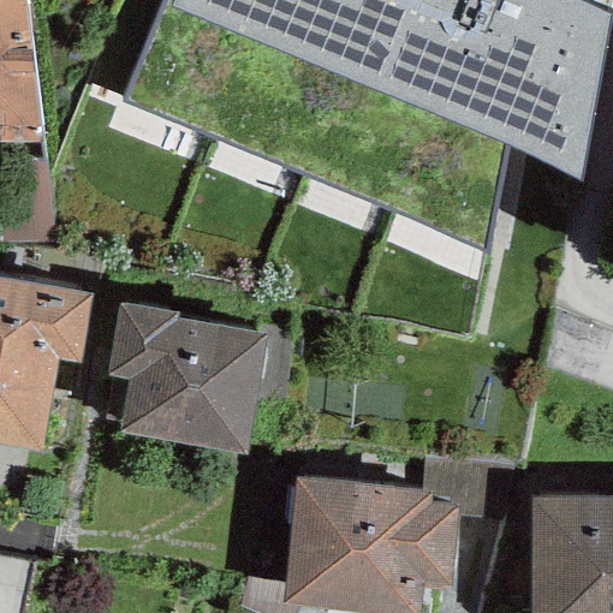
[(0,0),(0,140),(46,141),(29,0),(0,0)]
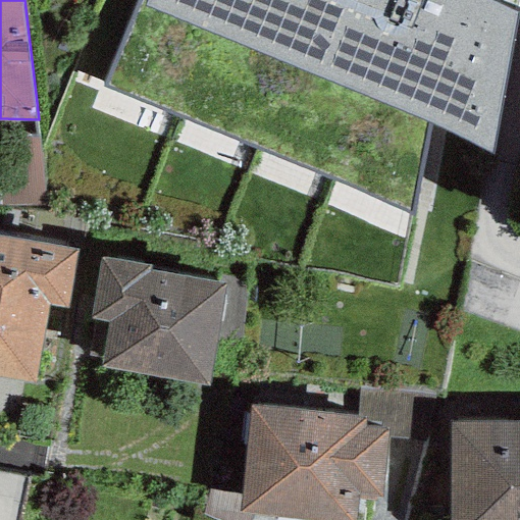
[(141,0),(106,87),(414,214),(428,123),(494,152),(519,0),(141,0)]
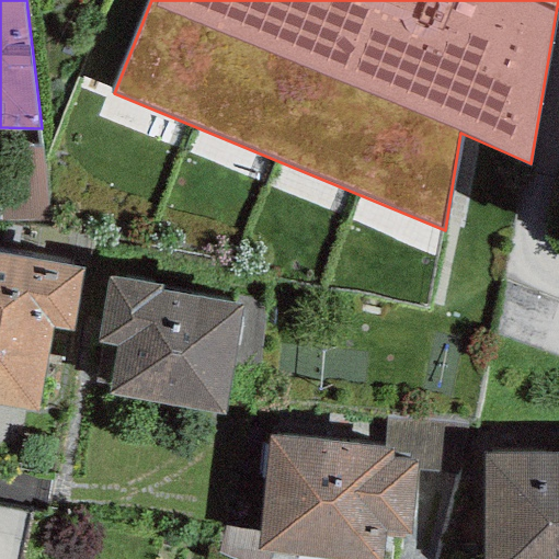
[(84,266),(0,251),(0,403),(41,411),(56,327),(73,330),(84,266)]
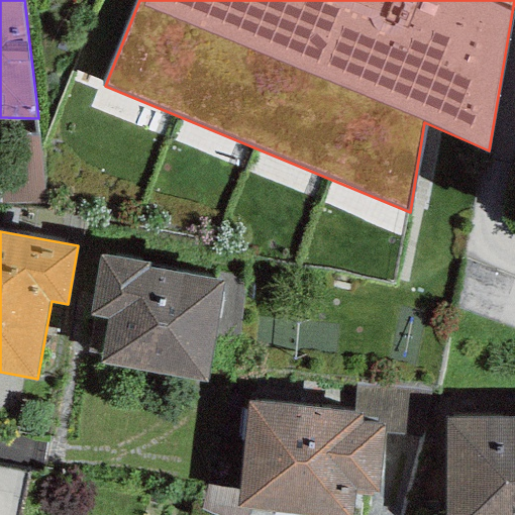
[(100,363),(210,382),(228,280),(150,266),(151,261),(102,251),(90,315),(108,318),(100,363)]
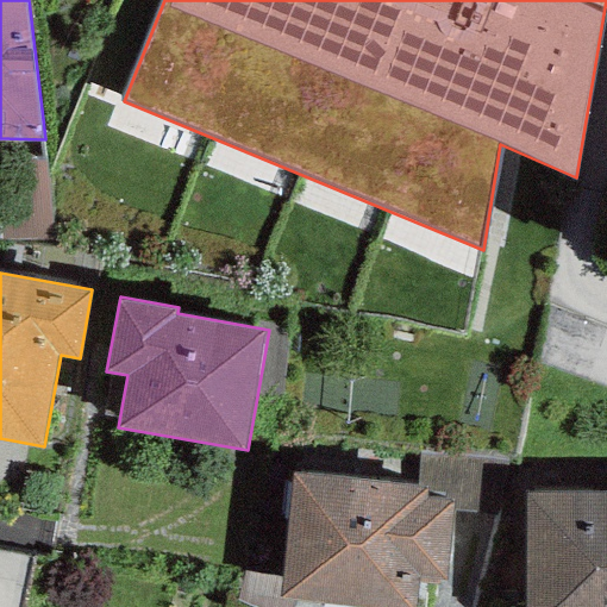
[(429,495),(456,498),(455,511),(479,513),(483,455),(420,450),(417,483),(429,485),(429,495)]
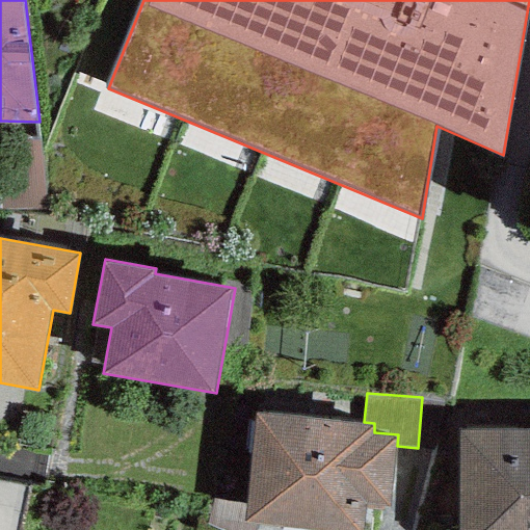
[(364,422),(256,412),(245,521),(338,529),(364,529),(366,506),(390,508),(397,446),(398,434),(374,432),(374,423),(364,422)]
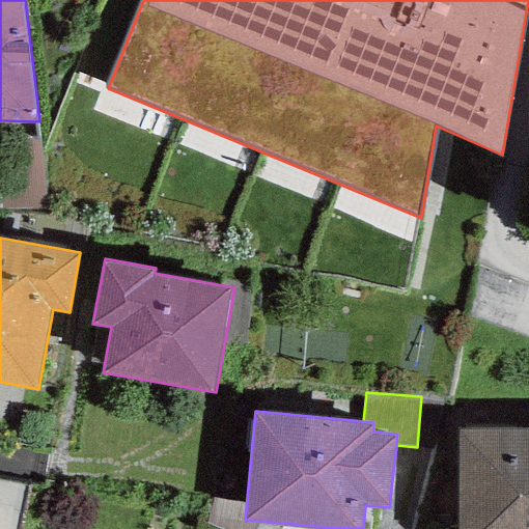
[(528,428),(458,428),(457,528),(528,528),(528,428)]
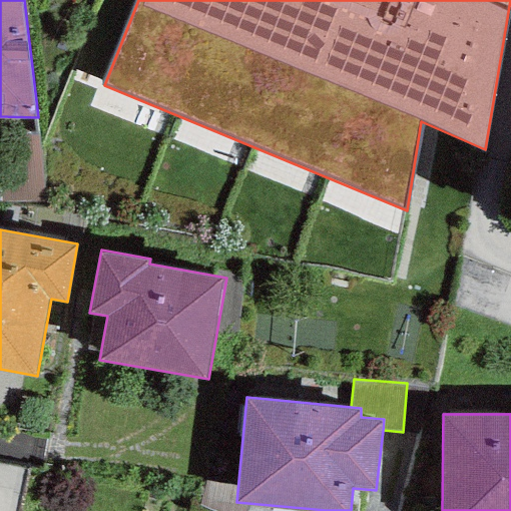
All buildings are outlined.
